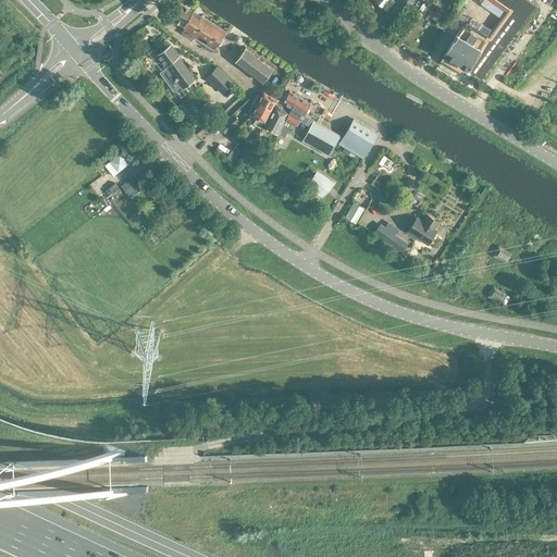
[(418,4),(411,0),(396,0),(383,15),(397,27),(418,4)]
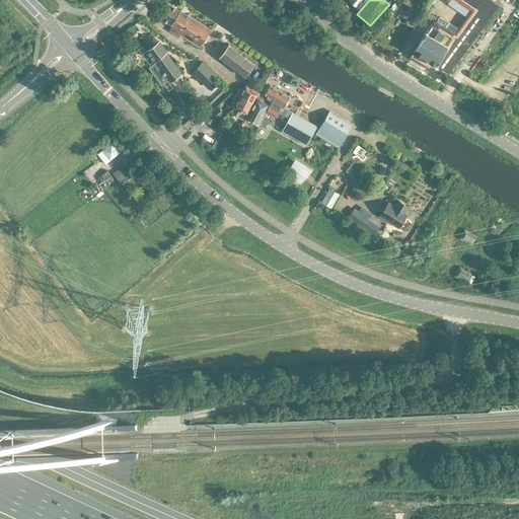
[(432,71),(435,66),(447,74),(498,5),(491,0),(457,0),(473,11),(455,36),(436,24),(432,31),(428,29),(411,57),(432,71)]
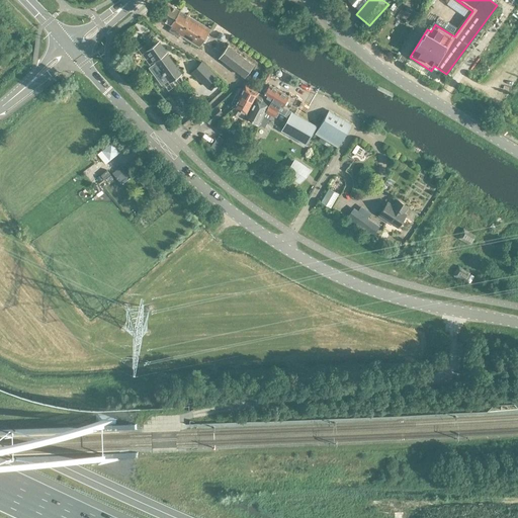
[(178,36),(198,49),(210,30),(167,4),(158,19),(171,26),(168,32),(178,38),(178,36)]
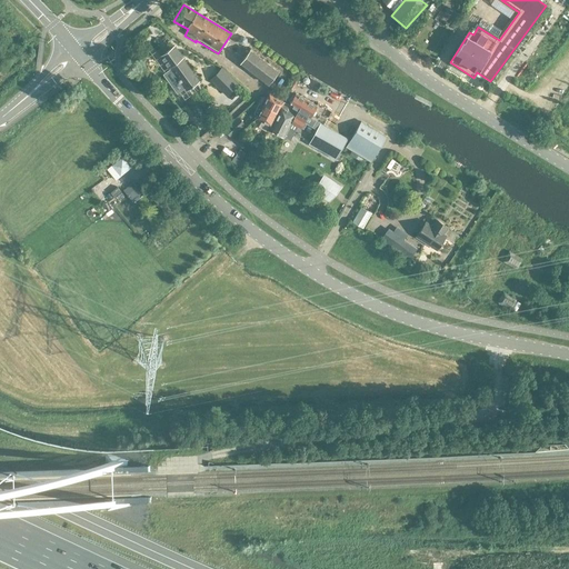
[(175,46),(160,57),(168,68),(169,67),(186,90),(191,86),(191,87),(193,86),(192,85),(198,81),(181,58),(182,57),(175,46)]
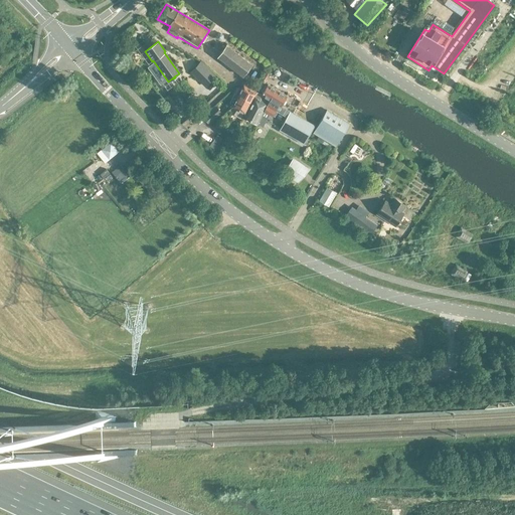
[(221,59),(241,75),(249,65),(229,49),(221,59)]
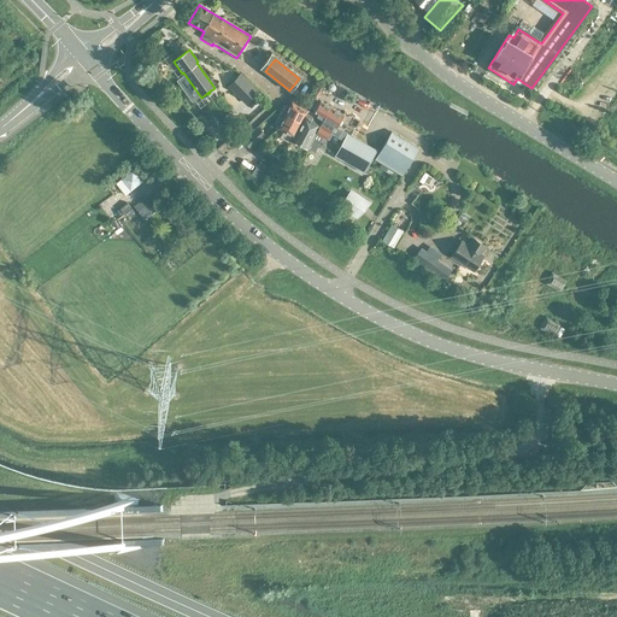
[(229,86),(246,103),(257,93),(240,75),(229,86)]
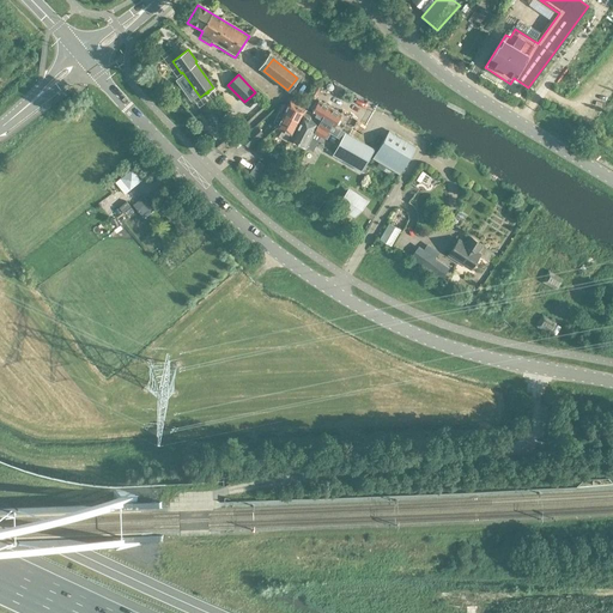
[(297,120),(303,109),(289,101),(284,108),(279,105),(277,110),(297,120)]
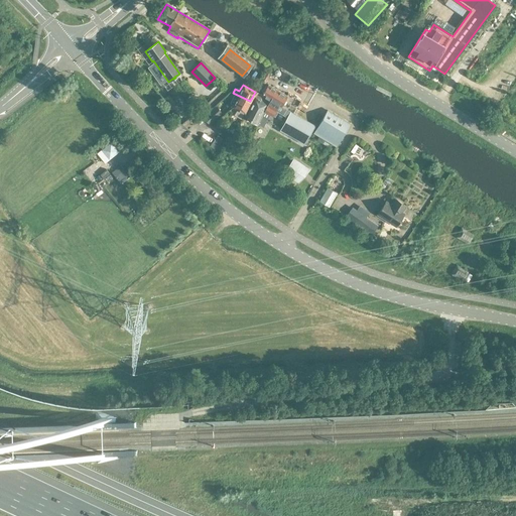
[(261,96),(281,107),(287,96),(267,85),(261,95),(261,96)]
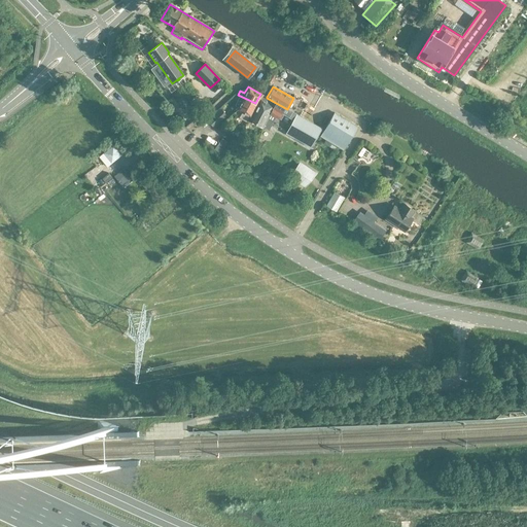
[(255,103),(249,117),(248,118),(262,127),(264,125),(266,127),(270,119),(267,117),(270,113),(278,118),(281,113),(284,115),(287,109),(267,98),(267,97),(260,94),(255,103)]
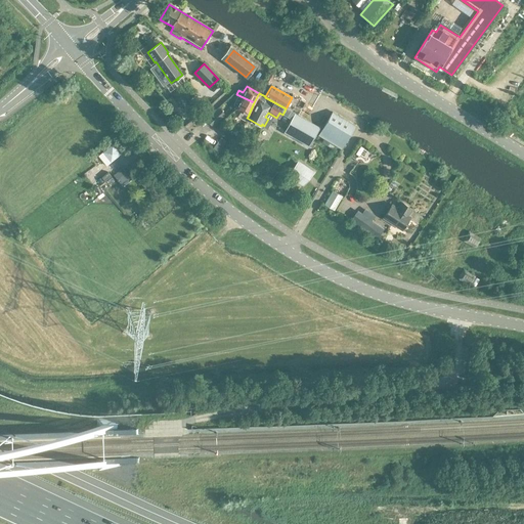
[(254,102),(236,94),(236,95),(237,95),(231,104),(235,106),(233,108),(248,117),(254,102)]
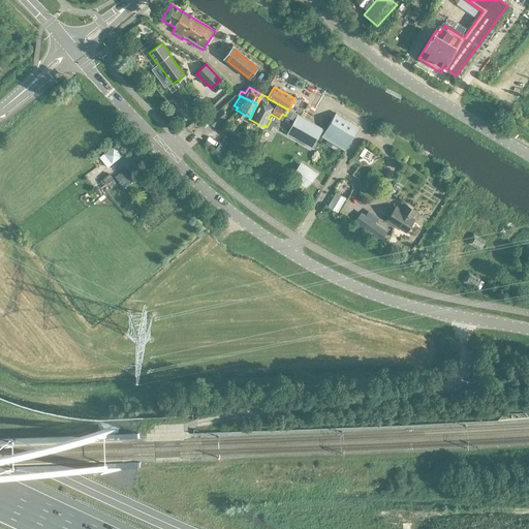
[(297,114),(310,119),(312,113),(300,107),(297,114)]
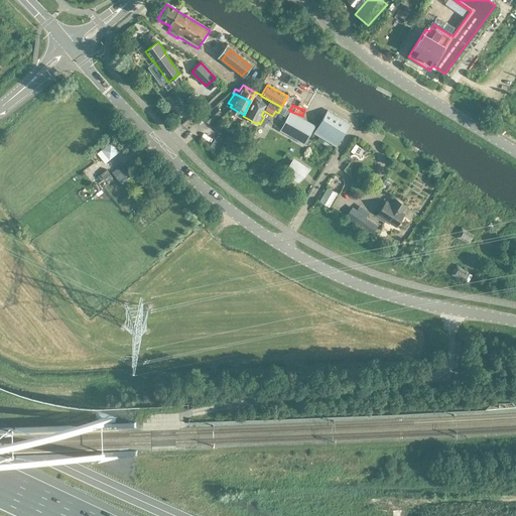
[(210,124),(222,113),(216,107),(205,118),(210,124)]
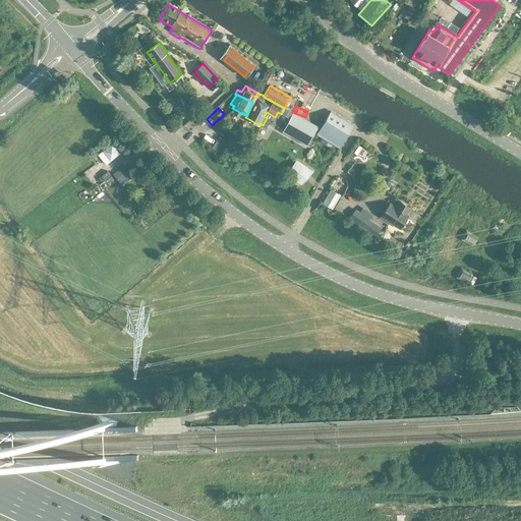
[(304,119),(300,116),(298,116),(293,113),(283,131),(289,134),(294,137),(304,119)]
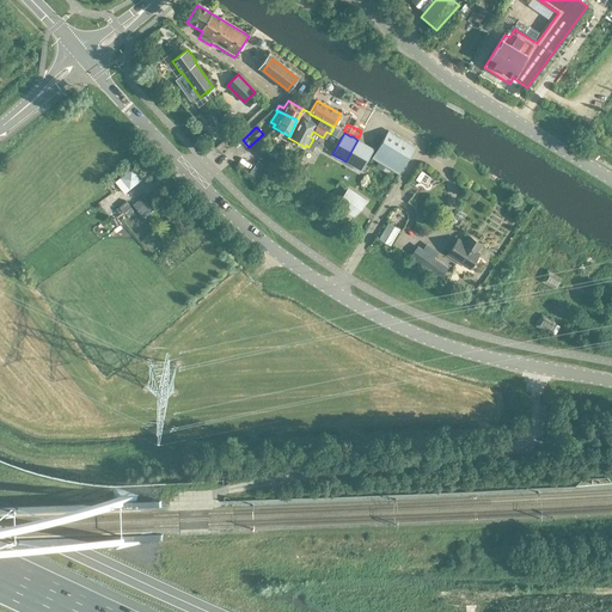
[(372,160),(398,175),(414,147),(386,133),(372,160)]
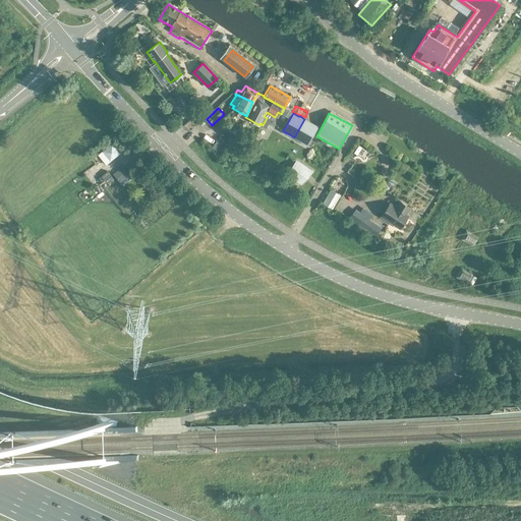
[(306,145),(316,126),(304,119),(294,137),(298,139),(306,145)]
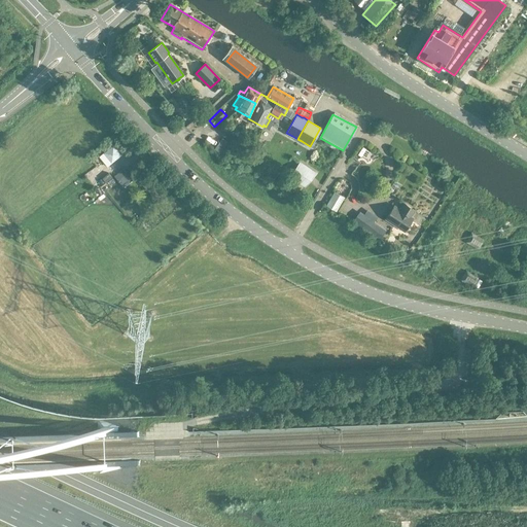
[(224,149),(229,142),(223,139),(218,146),(224,149)]
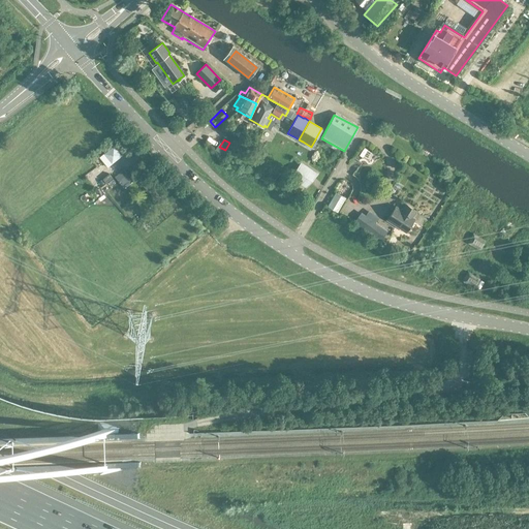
[(107,167),(126,152),(118,143),(100,157),(107,167)]
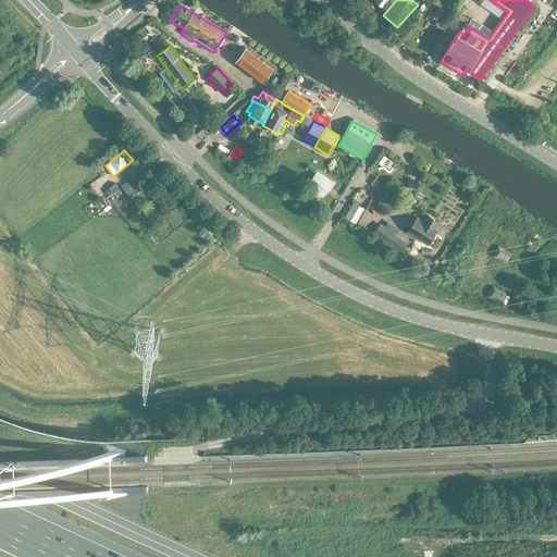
[(335,182),(322,173),(312,187),(325,196),(335,182)]
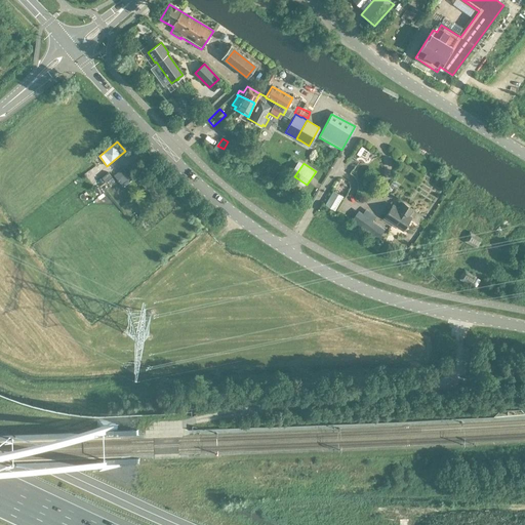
[(133,179),(124,167),(114,175),(123,187),(133,179)]
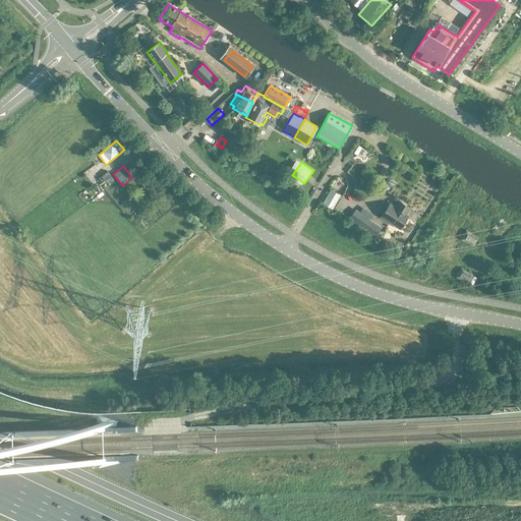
[(451,185),(440,179),(433,189),(444,195),(451,185)]
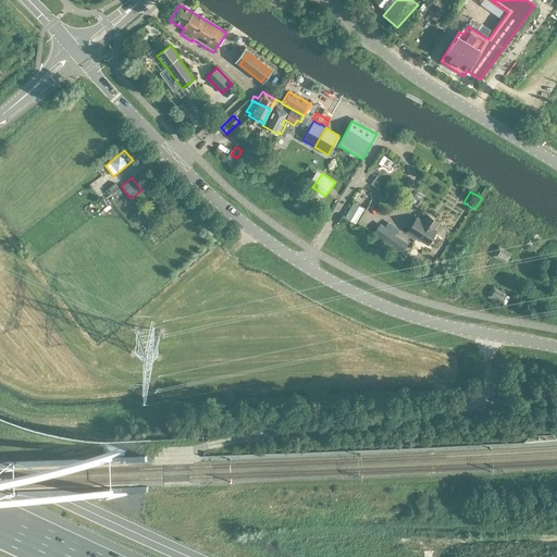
[(155,193),(151,196),(160,206),(159,208),(163,213),(165,211),(169,214),(172,211),(163,201),(166,198),(161,194),(158,196),(155,193)]
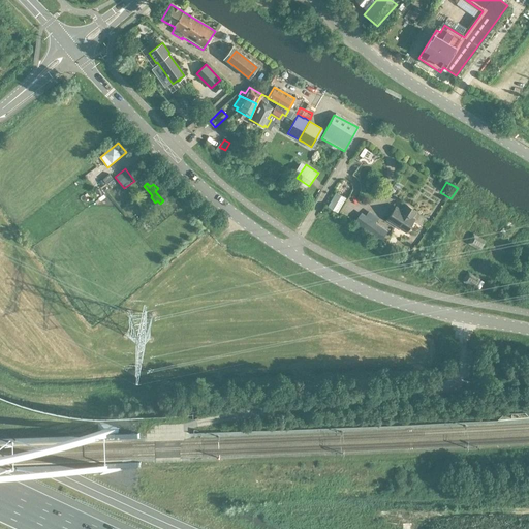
[(346,197),(336,192),(328,207),(337,212),(346,197)]
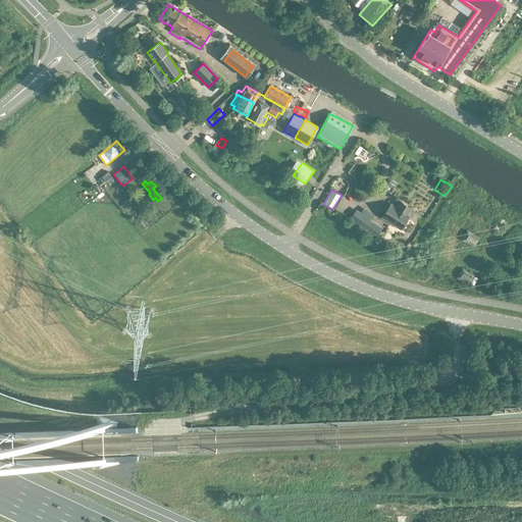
[(389,204),(381,216),(399,228),(407,216),(405,214),(409,208),(399,202),(395,208),(389,204)]
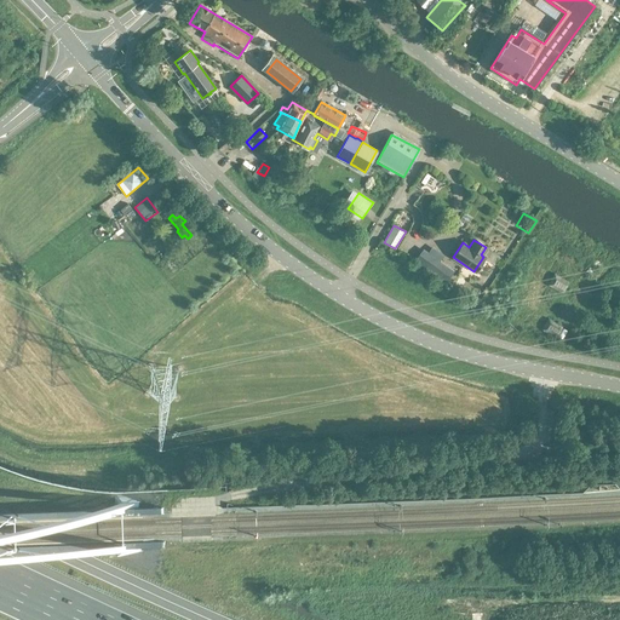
[(443,256),(432,247),(428,252),(423,248),(414,260),(447,282),(454,271),(440,260),(443,256)]
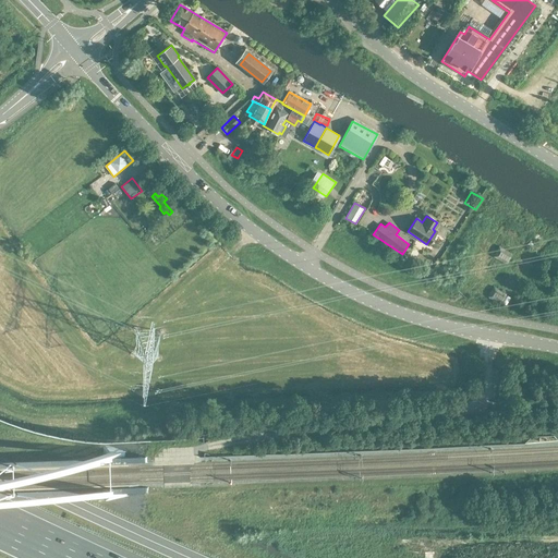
[(498,246),(493,255),(505,263),(510,254),(498,246)]
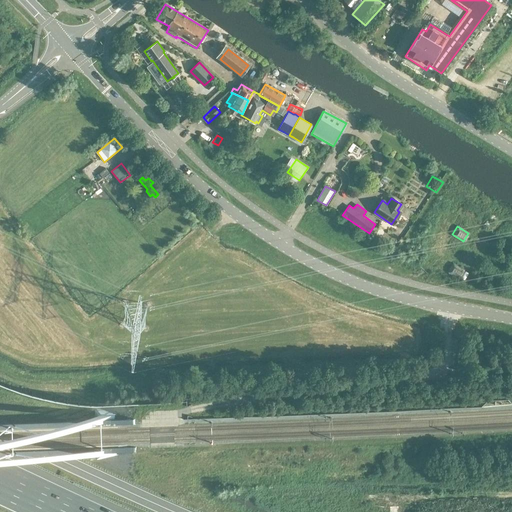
[(429,234),(423,243),(438,252),(441,246),(434,242),(436,238),(429,234)]
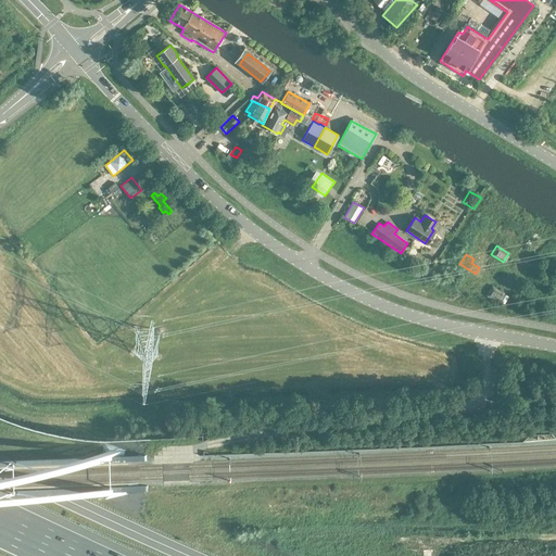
[(510,258),(504,273),(512,276),(518,263),(510,258)]
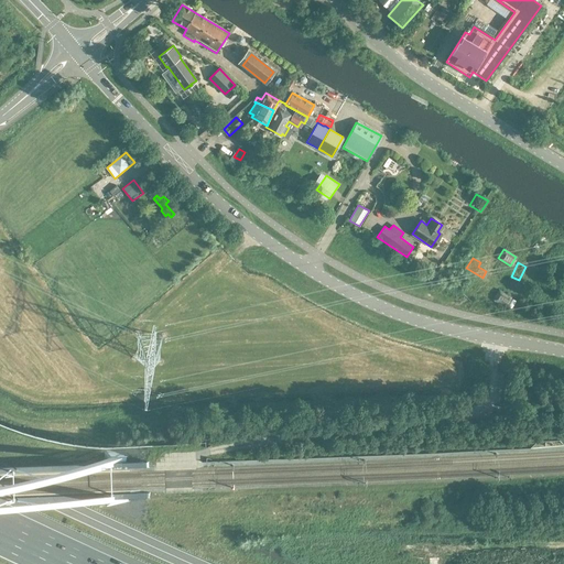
[(506,272),(496,279),(499,283),(509,278),(506,272)]
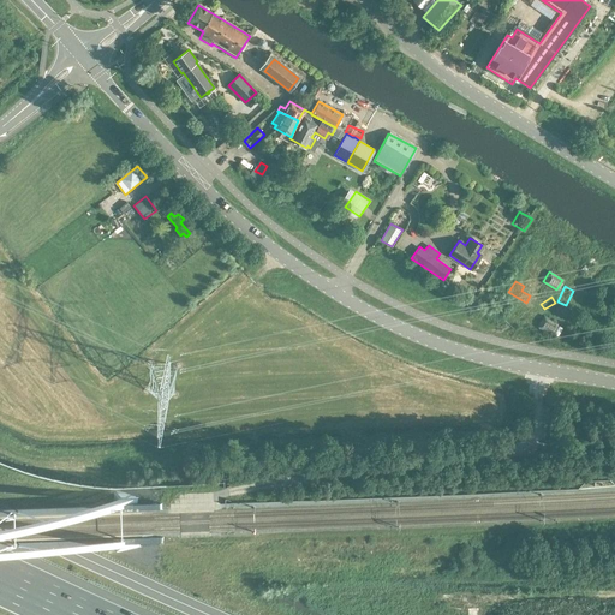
[(544,316),(538,326),(551,334),(557,324),(544,316)]
